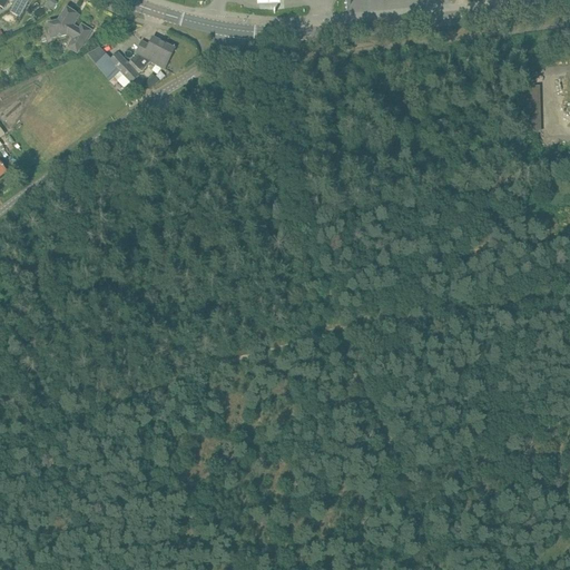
[(13,0),(13,1),(16,2),(10,12),(20,18),(29,1),(28,0),(13,0)]
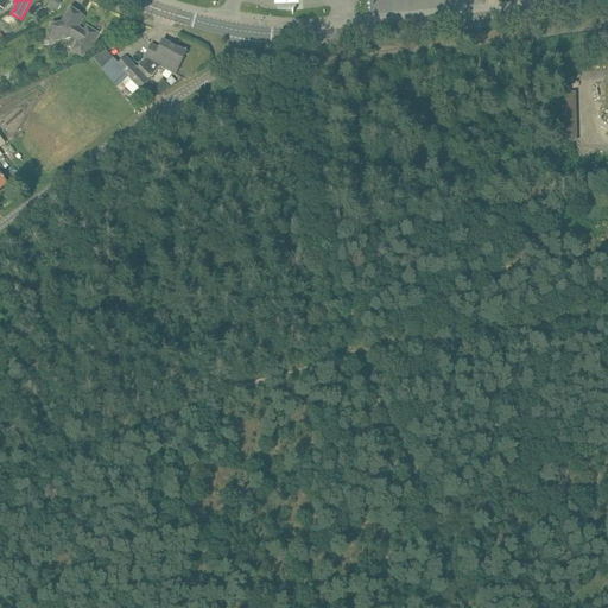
[(51,26),(54,38),(55,42),(71,37),(78,42),(73,51),(82,57),(97,33),(87,27),(84,32),(77,27),(82,20),(80,18),(81,16),(71,10),(62,24),(51,26)]
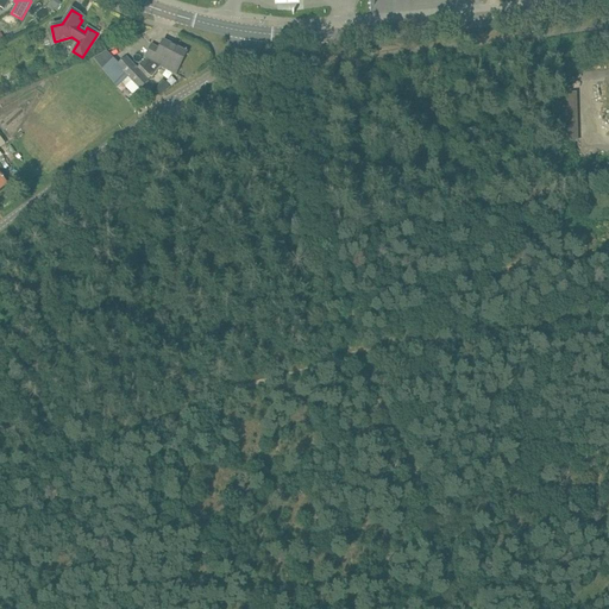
[(159,49),(151,45),(145,58),(145,60),(139,66),(148,75),(151,77),(161,67),(164,58),(169,61),(176,48),(163,42),(159,49)]
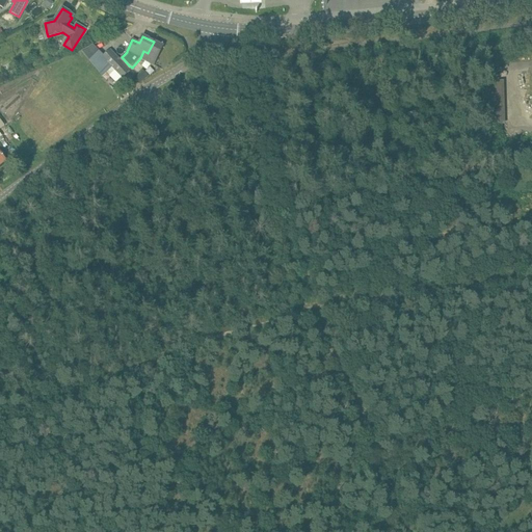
[(163,47),(154,42),(148,53),(143,51),(140,58),(153,64),(163,47)]
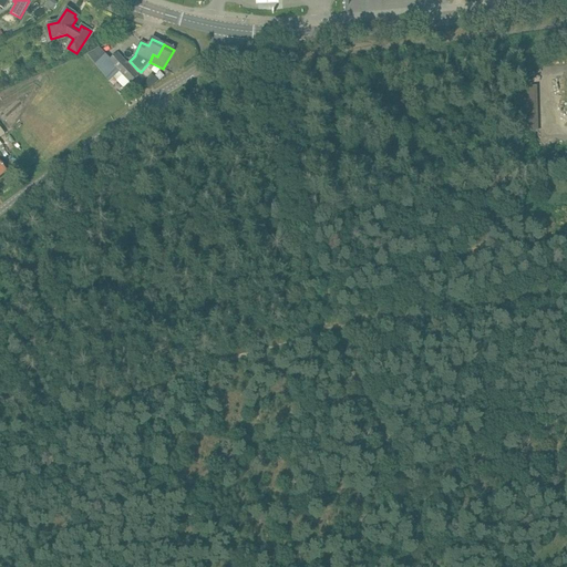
[(138,75),(131,68),(116,53),(110,60),(109,61),(120,73),(122,75),(116,81),(122,86),(125,89),(130,89),(132,86),(130,83),(138,75)]
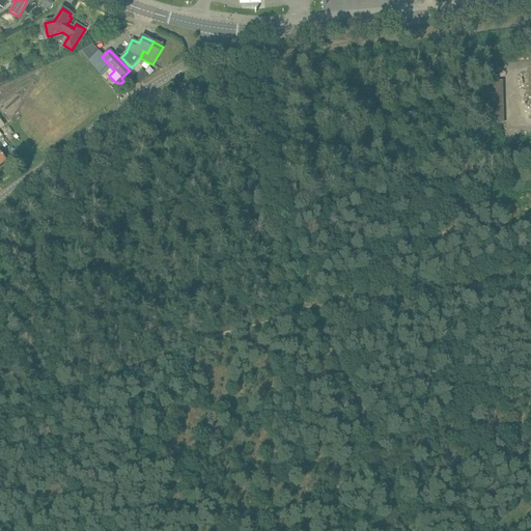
[(99,51),(88,60),(103,77),(107,74),(112,68),(102,57),(103,56),(99,51)]
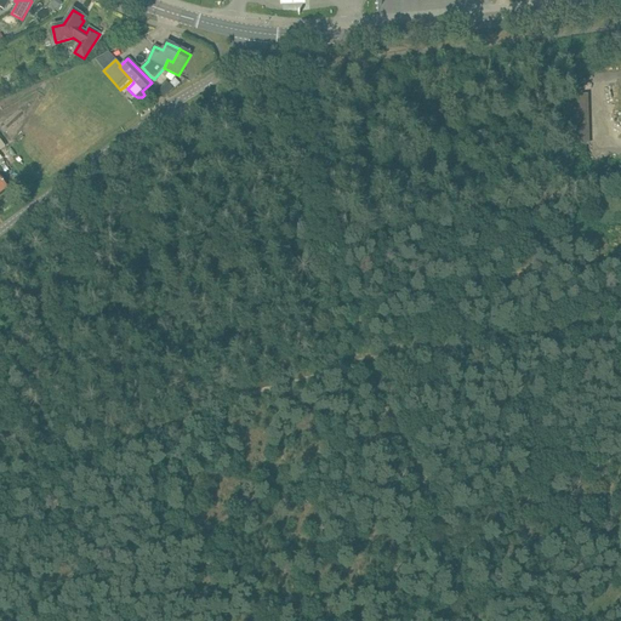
[(164,97),(165,96),(174,89),(167,83),(158,91),(164,97)]
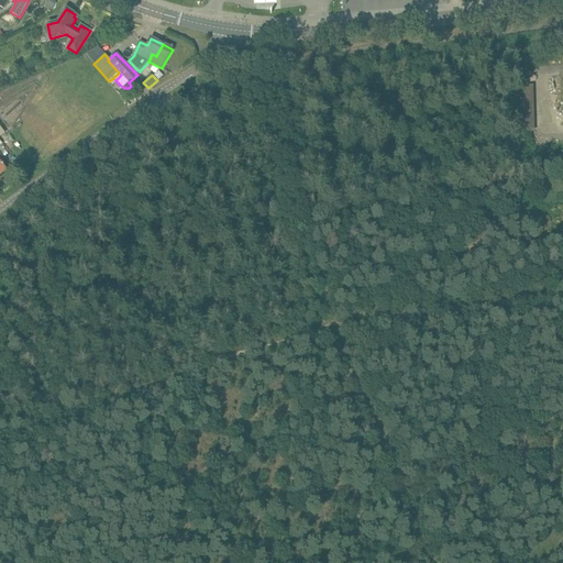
[(534,122),(520,122),(520,132),(534,132),(534,122)]
